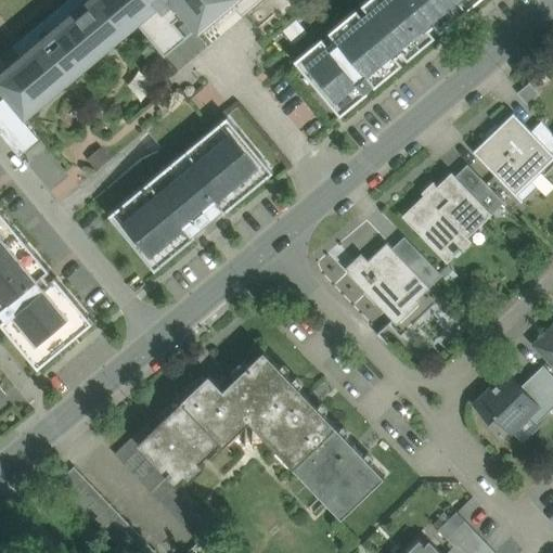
[(89,0),(0,74),(0,85),(25,116),(111,44),(164,0),(171,0),(197,31),(234,0),(89,0)]
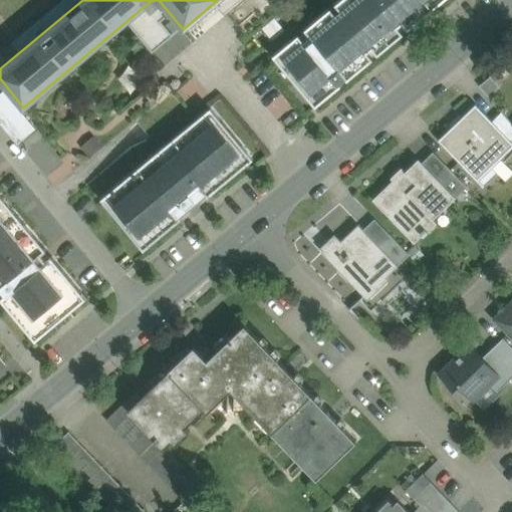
[(65,0),(0,53),(0,68),(82,0),(65,0)]
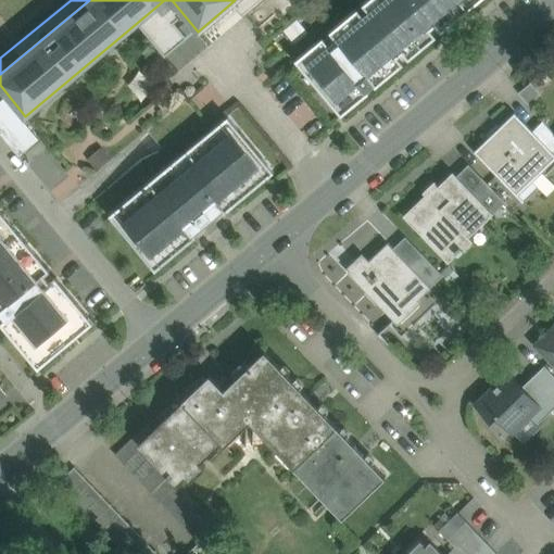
[(368,0),(361,7),(366,14),(361,19),(355,11),(327,35),(334,41),(327,47),(320,40),(293,63),(339,118),(367,96),(365,93),(372,88),(374,89),(401,66),(395,59),(400,55),(406,62),(435,39),(428,32),(433,28),(439,35),(480,0),(368,0)]
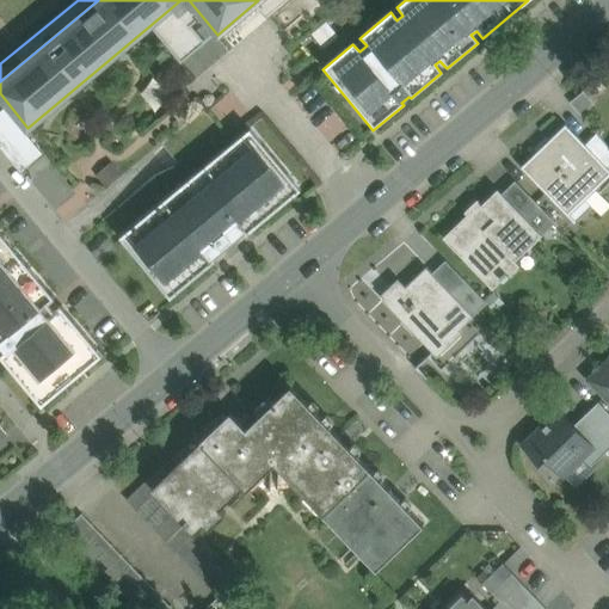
[(324,24),(309,36),(321,51),(336,38),(324,24)]
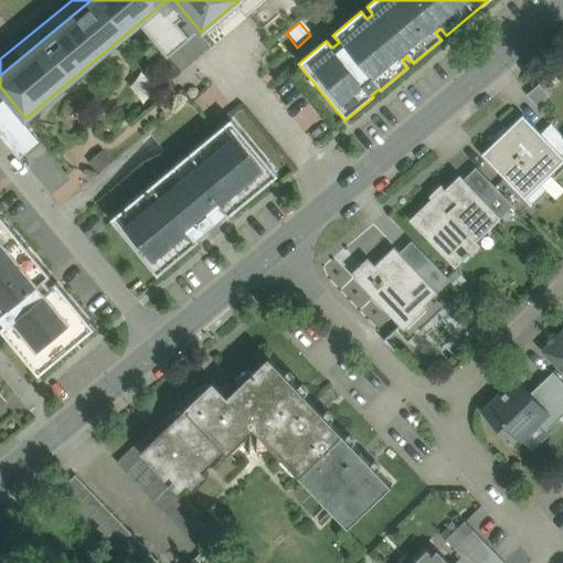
[(539,136),(521,117),(480,157),(513,191),(539,168),(548,178),(562,162),(562,160),(561,158),(539,136)]
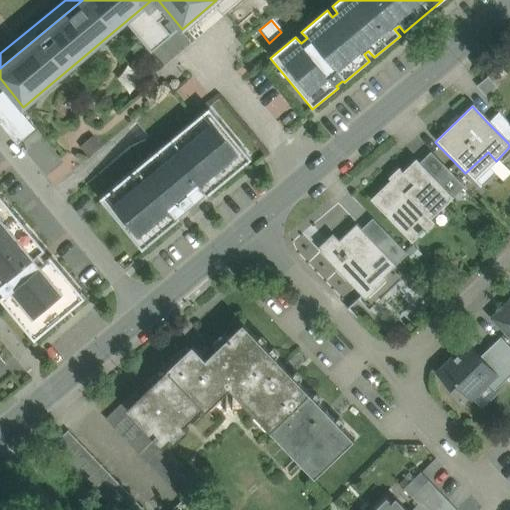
[(157,152),(99,200),(141,251),(178,220),(176,217),(186,209),(186,210),(194,203),(193,203),(203,195),(205,198),(244,165),(233,152),(239,147),(219,122),(213,127),(202,114),(192,122),(157,152)]
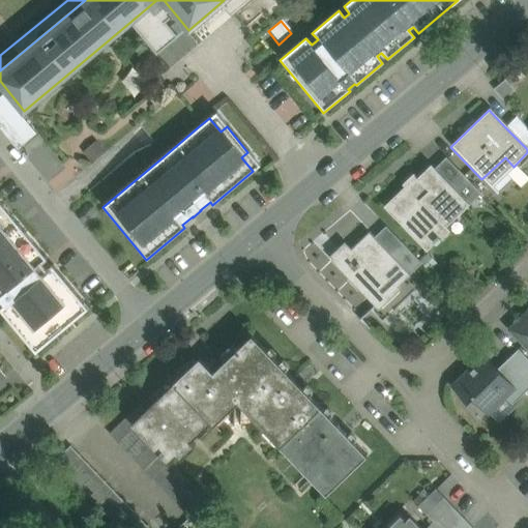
[(527,146),(527,132),(516,118),(505,127),(526,148),(527,146)]
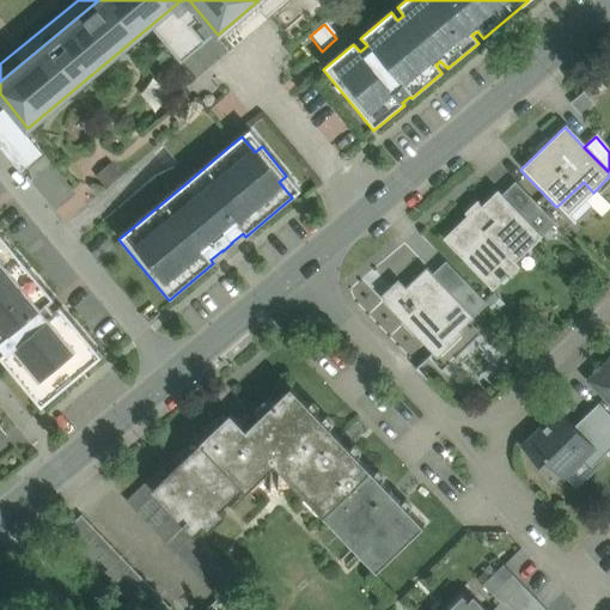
[(518,215),(531,202),(513,184),(500,196),(518,215)]
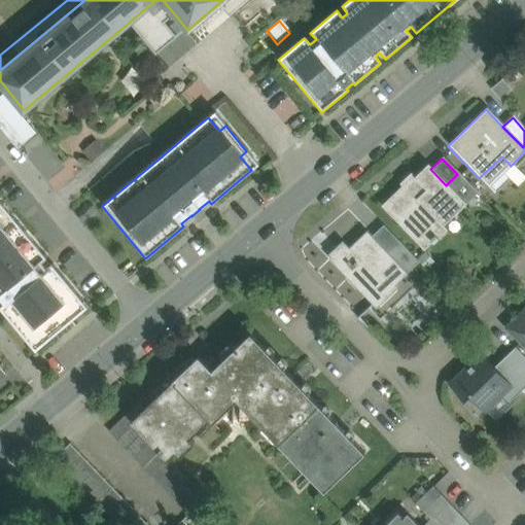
[(427,166),(385,206),(403,224),(399,226),(422,250),(430,242),(432,244),(439,238),(426,225),(443,210),(447,214),(459,203),(461,201),(446,185),(430,169),(427,166)]
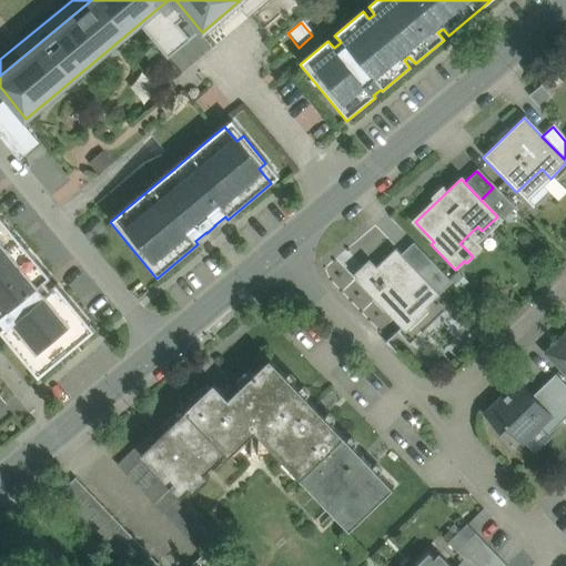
[(493,188),(481,200),(497,216),(495,219),(499,222),(514,209),(493,188)]
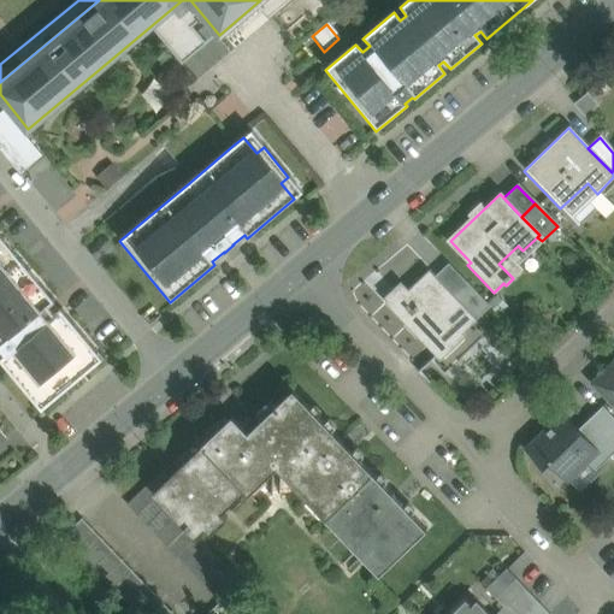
[(0,350),(5,356),(0,360),(0,362),(40,411),(101,360),(59,311),(52,316),(46,308),(53,302),(0,238),(0,350)]
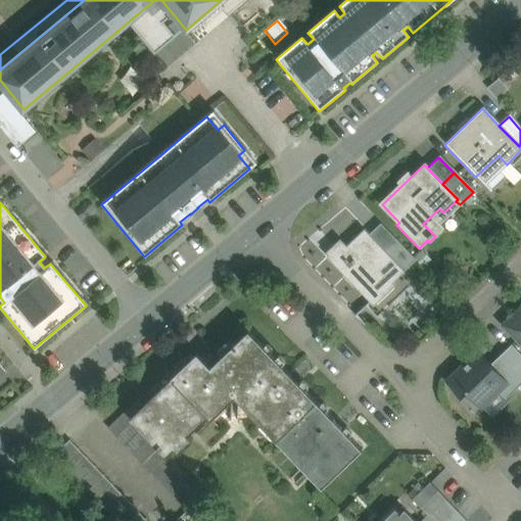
[(382,252),(394,241),(379,225),(367,236),(382,252)]
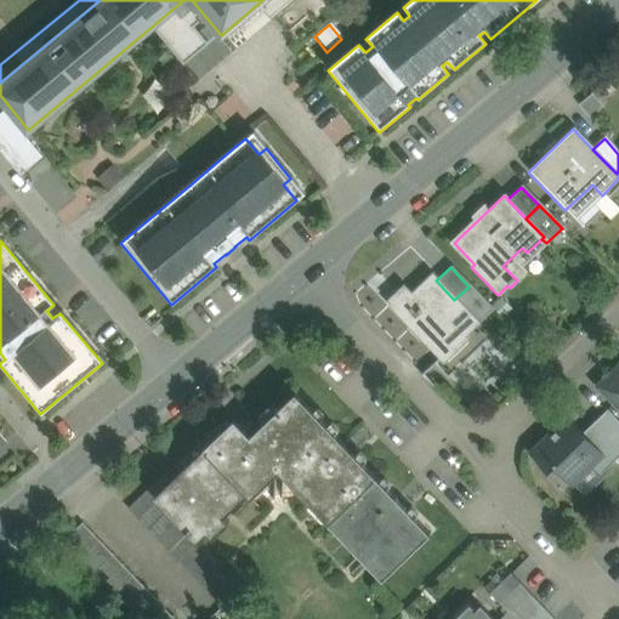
[(431,276),(391,312),(433,357),(447,344),(453,348),(464,338),(456,330),(470,318),(471,317),(454,300),(436,280),(431,276)]
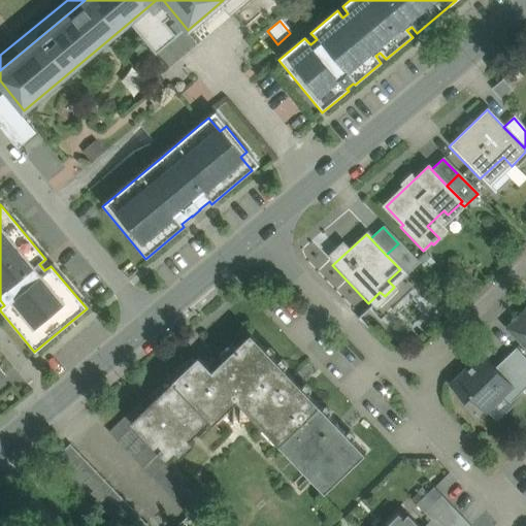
[(398,243),(386,255),(400,269),(399,270),(405,276),(419,264),(398,243)]
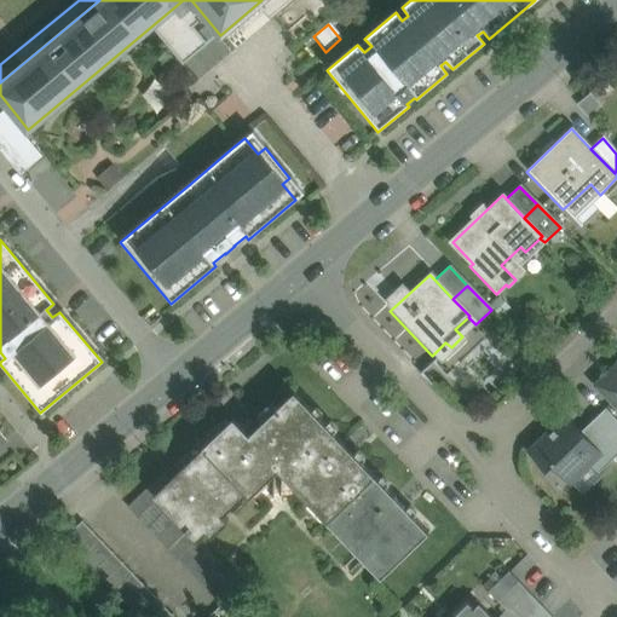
[(616,368),(597,387),(616,408),(616,368)]
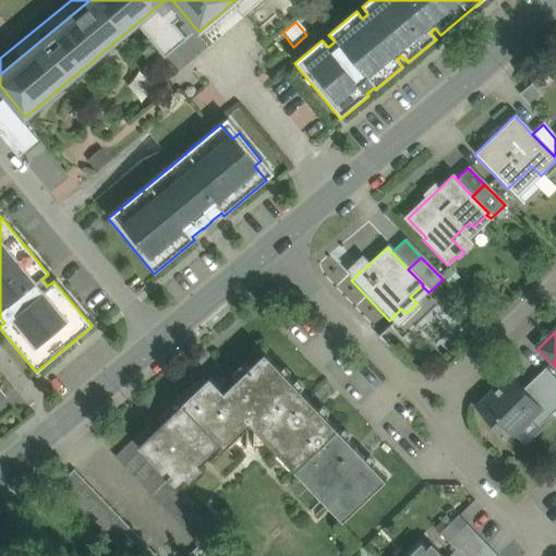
[(250,424),(291,383),(264,354),(224,394),(208,378),(181,405),(220,445),(224,448),(250,424)]
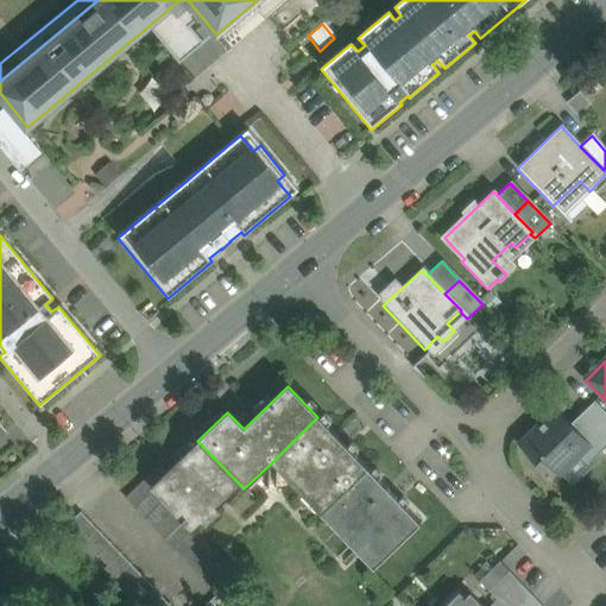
[(580,416),(605,442),(605,416),(593,403),(580,416)]
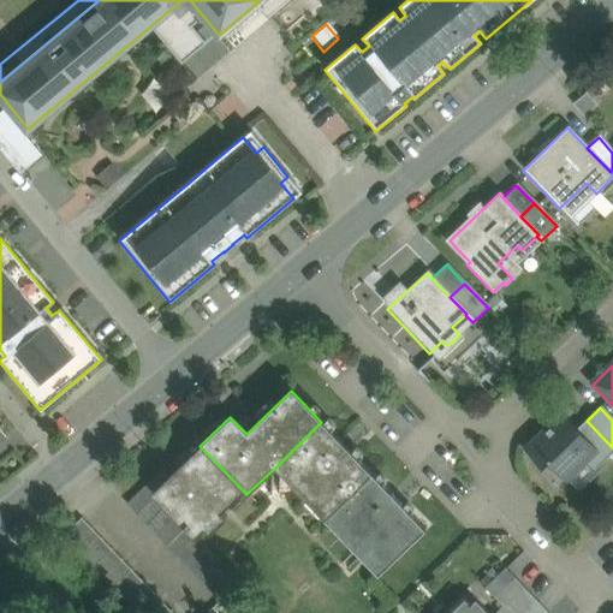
[(561,416),(524,451),(541,470),(547,464),(563,482),(584,462),(595,452),(576,432),(561,416)]
